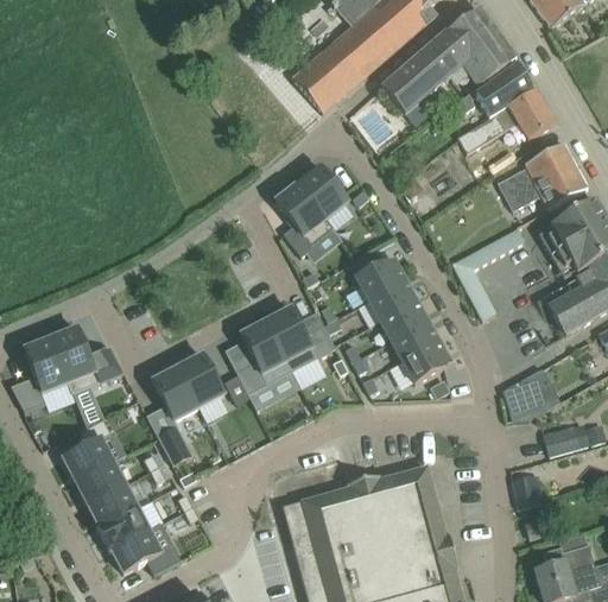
[(430,5),(436,0),(336,0),(333,4),(352,26),(292,78),(322,113),(436,13),(430,5)]
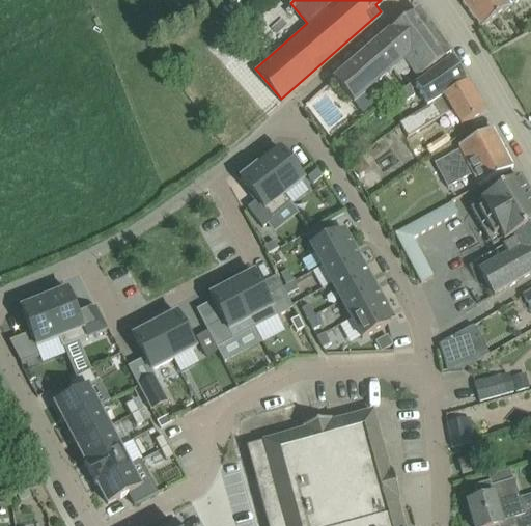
[(464,0),(482,25),(510,4),(509,2),(511,0),(464,0)]
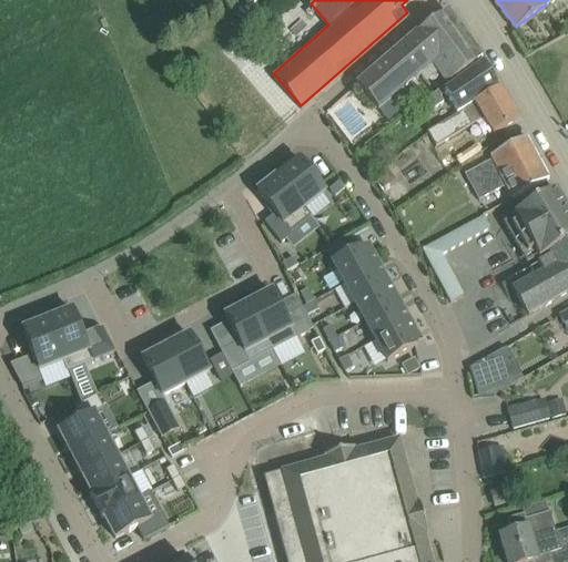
[(413,31),(356,81),(378,106),(403,87),(434,61),(447,79),(448,80),(459,71),(482,54),(447,7),(413,31)]
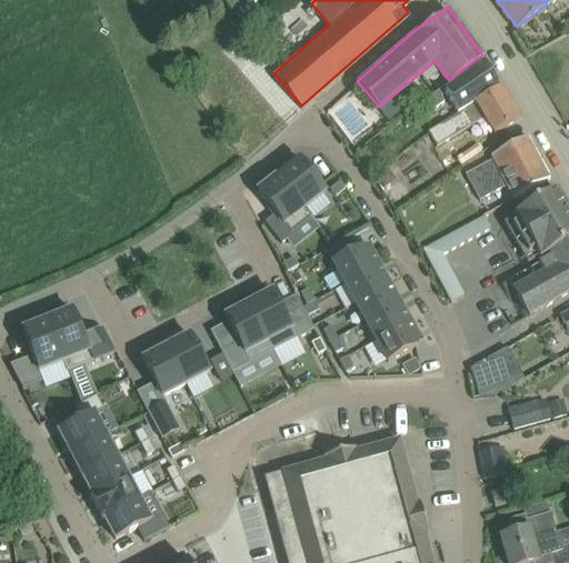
[(448,79),(428,96),(435,104),(445,98),(441,93),(446,89),(457,109),(499,84),(485,58),(462,74),(460,71),(449,80),(448,79)]
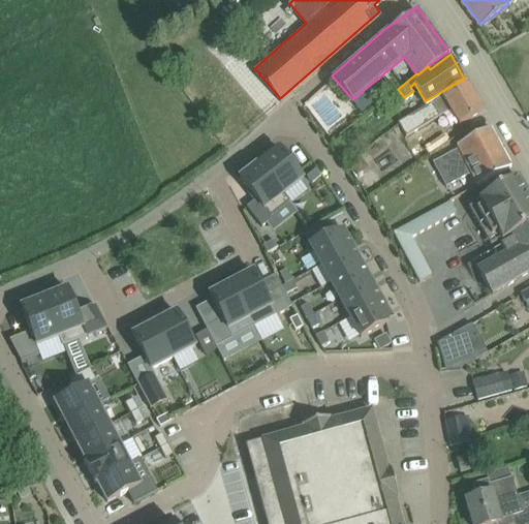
[(426,102),(398,119),(410,141),(434,127),(428,117),(437,111),(439,113),(450,106),(459,121),(481,108),(464,79),(425,101),(426,102)]
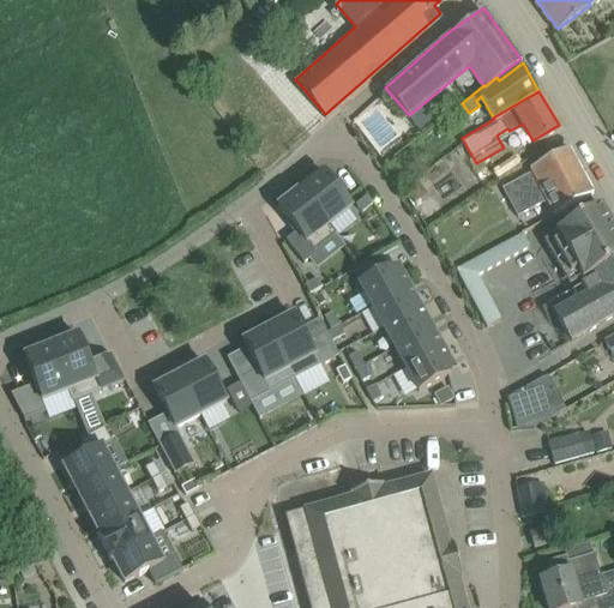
[(529,166),(531,168),(503,185),(518,212),(547,197),(554,210),(594,188),(569,144),(529,166)]
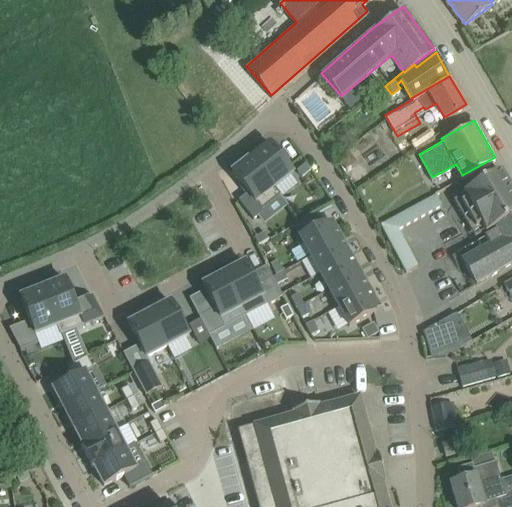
[(269,140),(251,154),(275,184),(293,170),(269,140)]
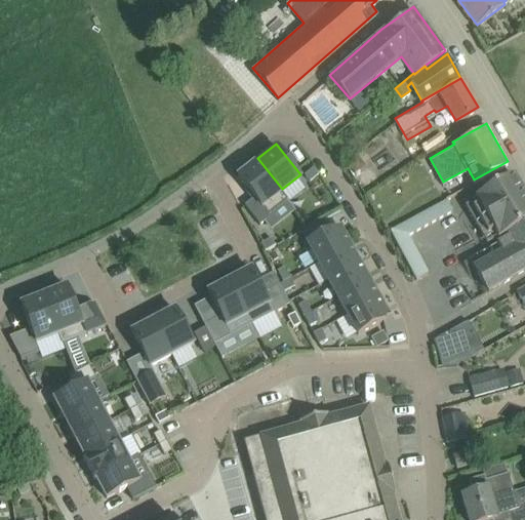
[(365,163),(358,152),(347,160),(355,170),(365,163)]
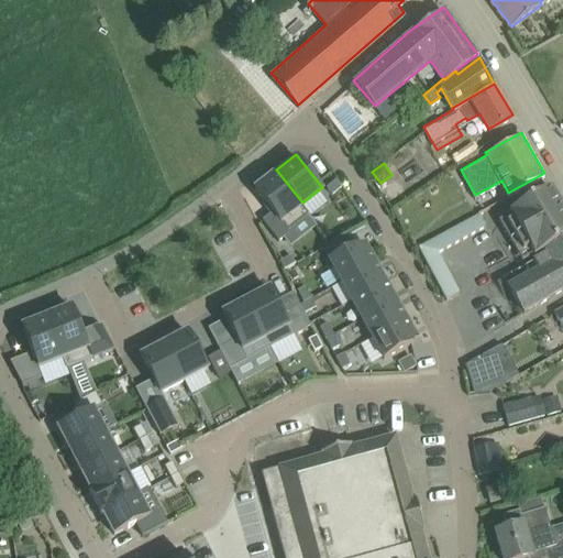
[(276,170),(255,186),(273,209),(262,217),(278,238),(289,229),(288,227),(309,210),(302,203),(276,170)]
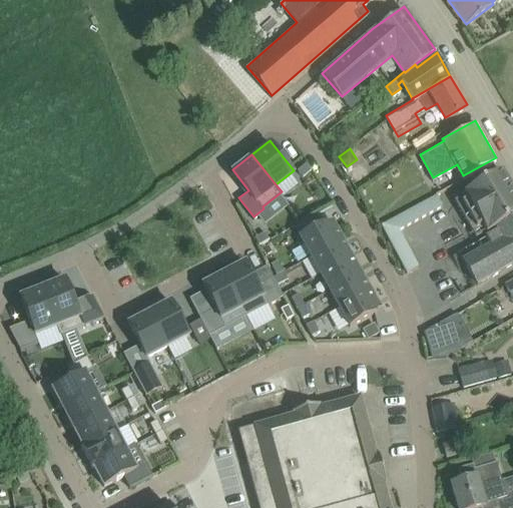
[(303,174),(312,166),(307,160),(298,167),(303,174)]
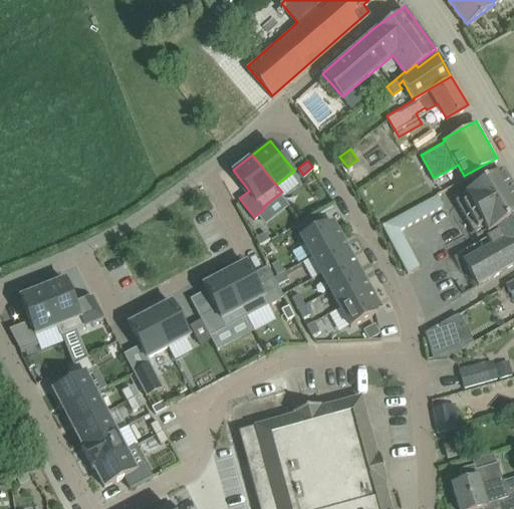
[(513,187),(503,168),(465,191),(468,197),(463,201),(477,225),(483,222),(488,231),(492,228),(493,231),(513,219),(513,187)]
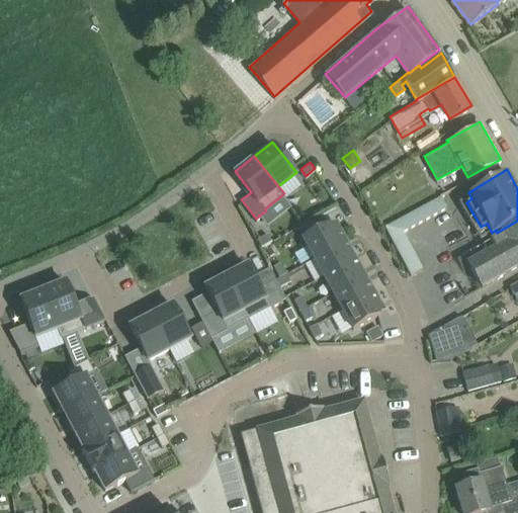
[(440,193),(385,224),(411,272),(422,266),(403,229),(446,204),(440,193)]
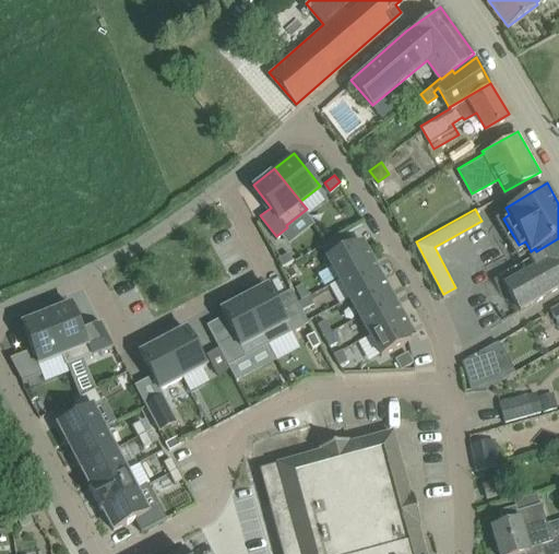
[(336,250),(354,240),(347,228),(320,244),(324,252),(335,247),(336,250)]
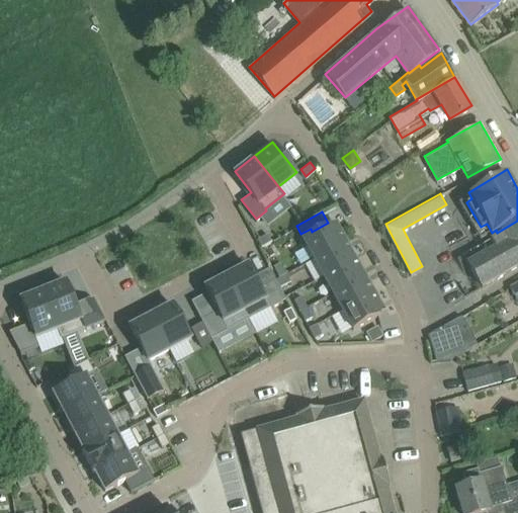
[(312,232),(303,237),(313,255),(345,238),(335,221),(329,224),(328,223),(312,232)]
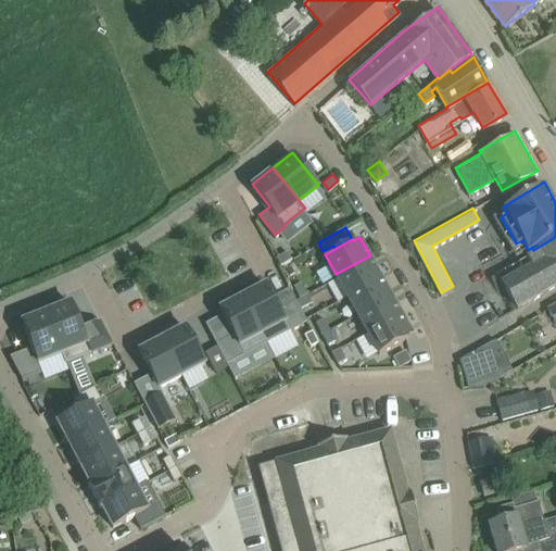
[(555,237),(497,271),(517,305),(555,283),(555,237)]
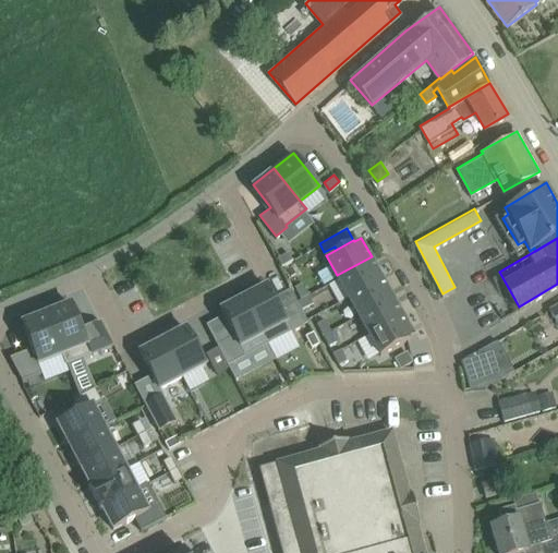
[(289,250),(277,256),(281,264),(293,257),(289,250)]
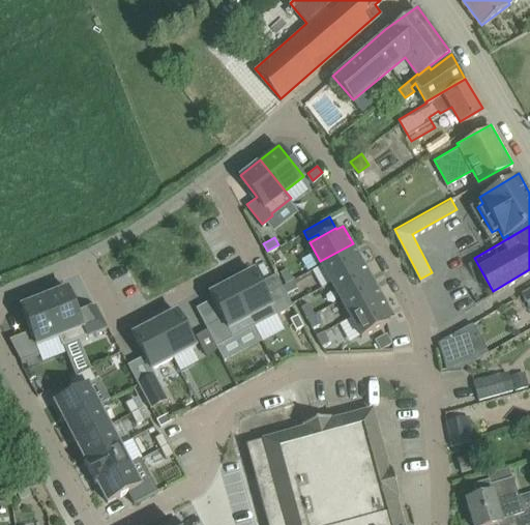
[(353,243),(320,261),(330,279),(362,261),(353,243)]
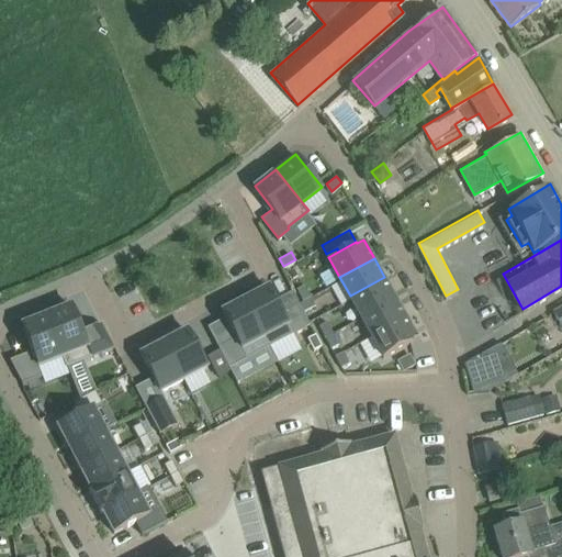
[(384,277),(350,296),(361,315),(395,297),(384,277)]
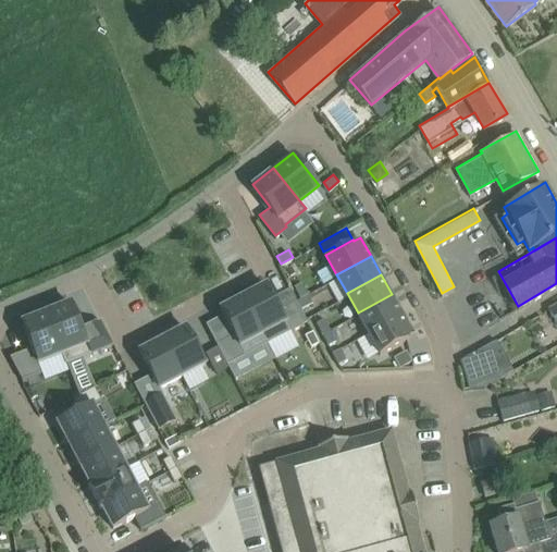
[(301,280),(294,284),(299,296),(308,292),(301,280)]
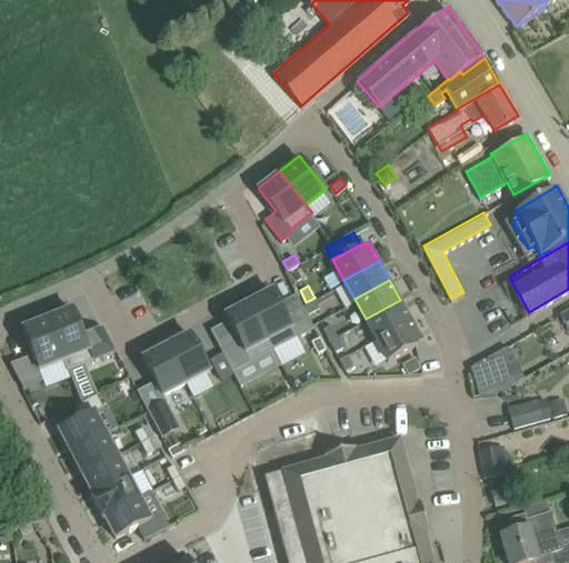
[(272,288),(249,300),(273,347),(297,334),(310,328),(299,307),(286,313),(279,300),(272,288)]
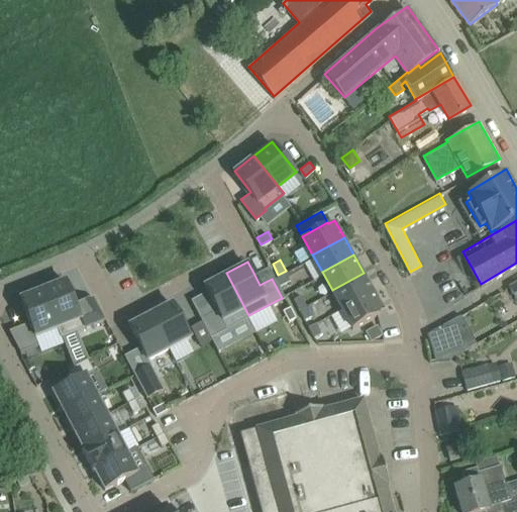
[(286,272),(276,277),(279,284),(290,279),(286,272)]
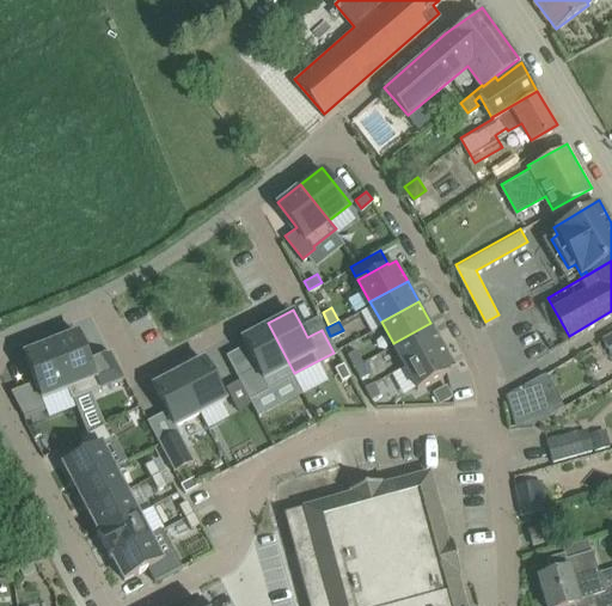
[(257,363),(238,373),(239,377),(250,397),(294,373),(268,323),(264,325),(263,323),(246,331),(248,334),(243,337),(257,363)]
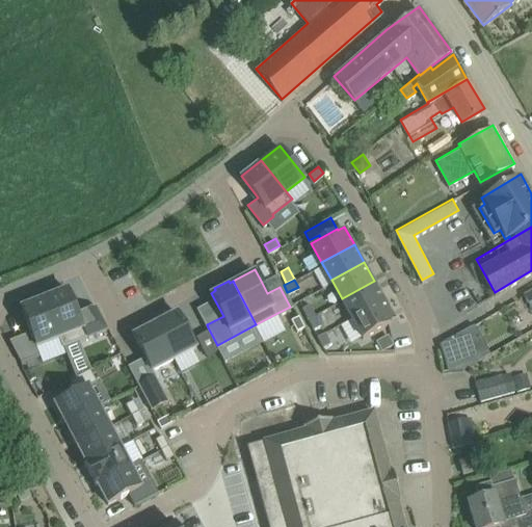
[(374,281),(342,298),(352,317),(384,298),(374,281)]
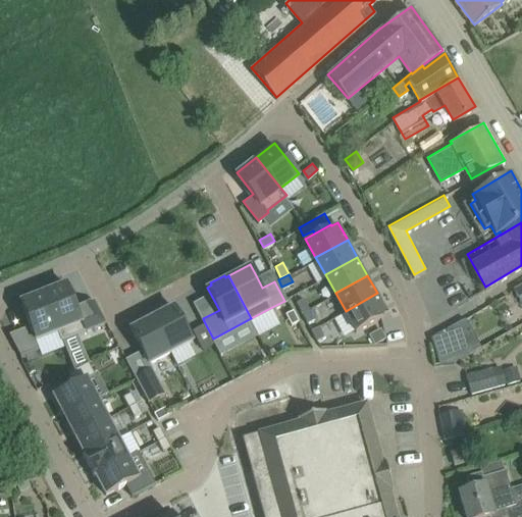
[(66,281),(44,291),(62,338),(65,344),(74,367),(89,360),(76,331),(107,320),(95,298),(76,305),(66,281)]
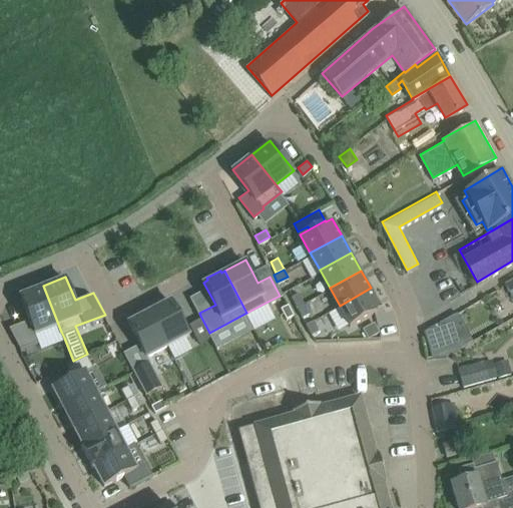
[(29,318),(9,326),(20,348),(38,340),(41,347),(64,338),(61,332),(43,286),(20,295),(29,318)]
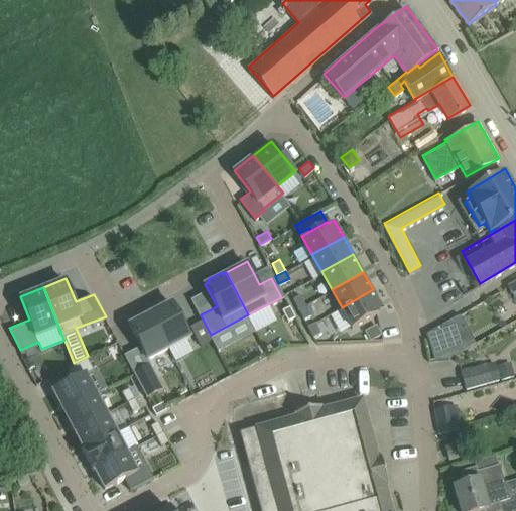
[(373,289),(342,307),(352,326),(377,311),(376,310),(382,306),(373,289)]
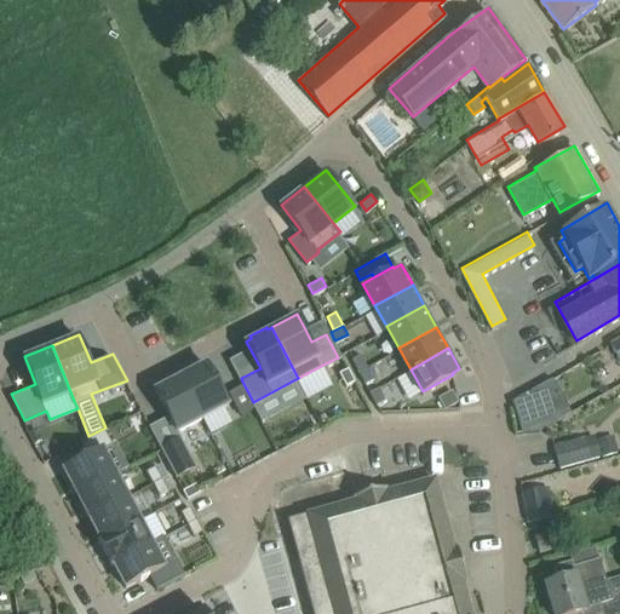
[(367,365),(361,351),(352,356),(359,368),(367,365)]
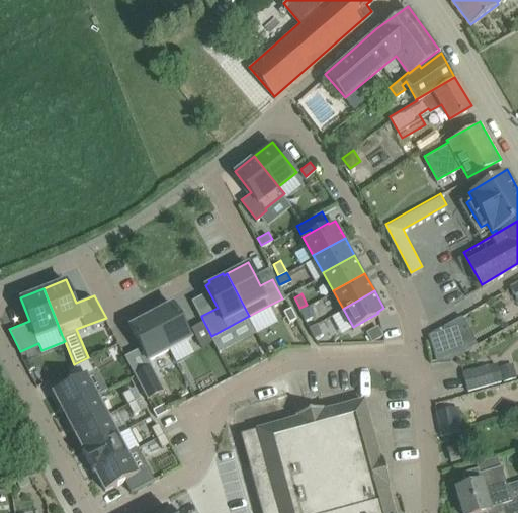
[(174,302),(152,313),(169,347),(191,336),(174,302)]
